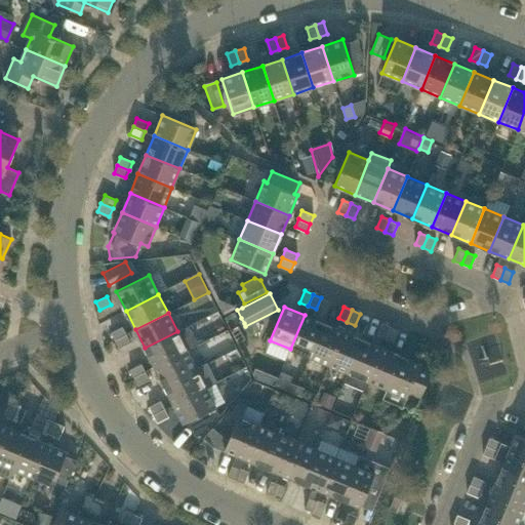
[(310,357),(324,323),(305,315),(290,349),(310,357)]
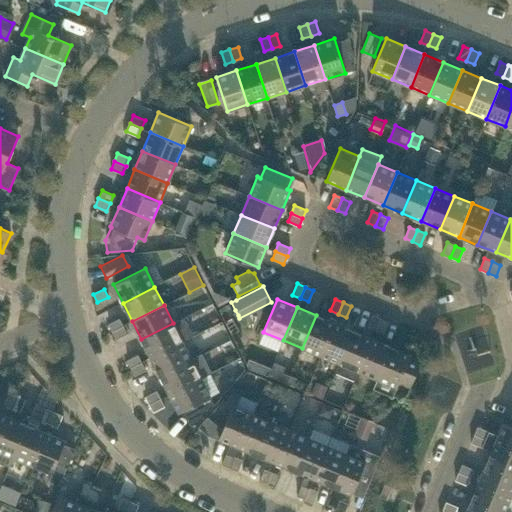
[(321,356),(334,323),(316,315),(302,348),(321,356)]
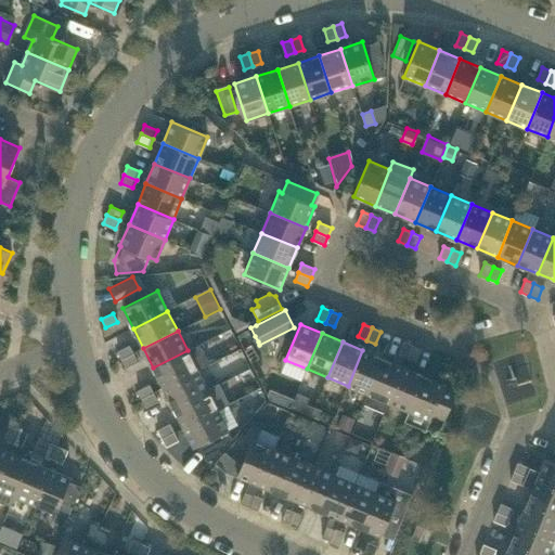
[(408,357),(412,345),(404,341),(399,353),(408,357)]
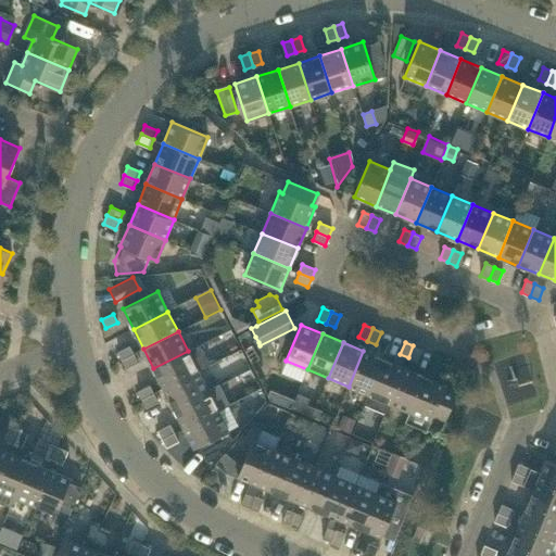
[(122,359),(134,354),(129,345),(117,352),(122,359)]
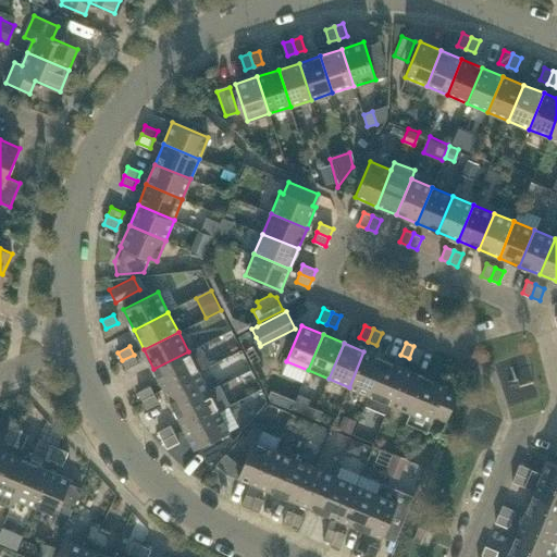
[(188,351),(153,369),(163,390),(198,371),(210,366),(200,346),(188,351)]
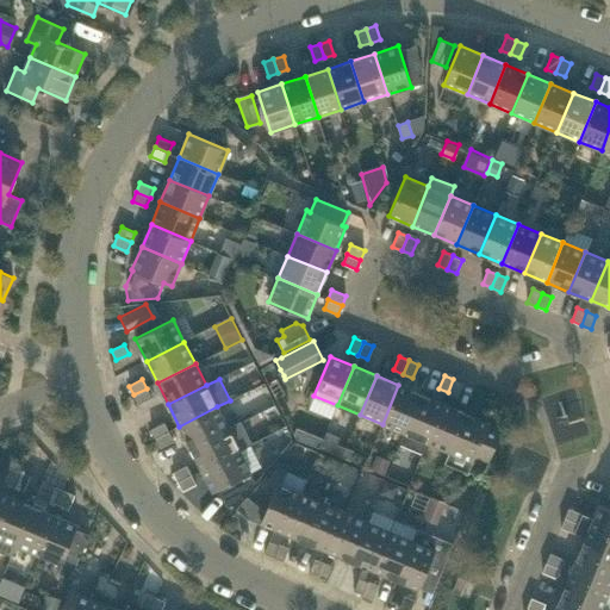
[(458,397),(462,383),(453,379),(448,392),(458,397)]
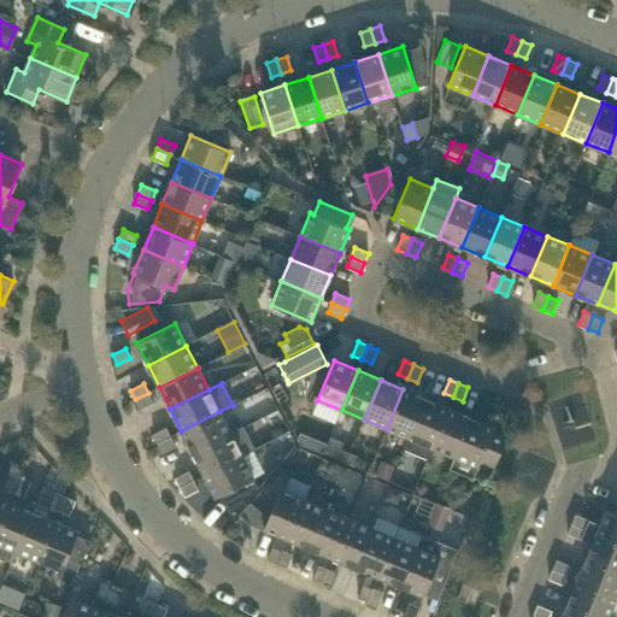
[(409,438),(425,398),(403,389),(387,429),(409,438)]
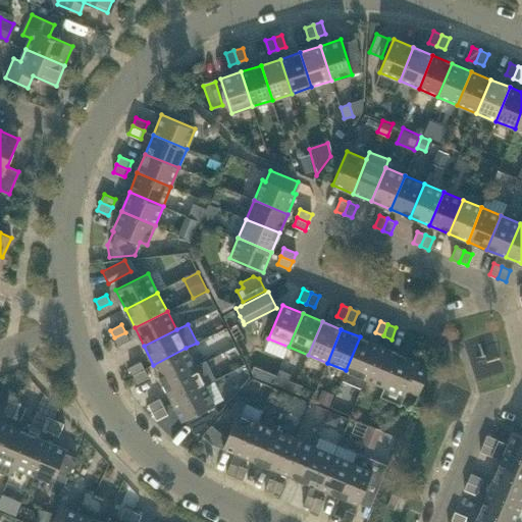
[(118,346),(129,340),(125,332),(114,337),(118,346)]
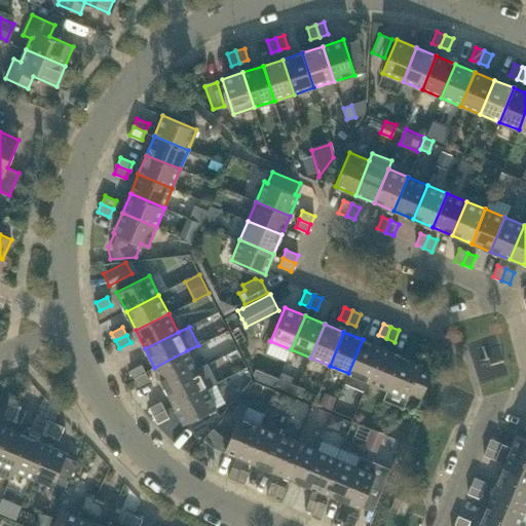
[(348,373),(345,382),(365,390),(368,381),(382,347),(363,339),(348,373)]
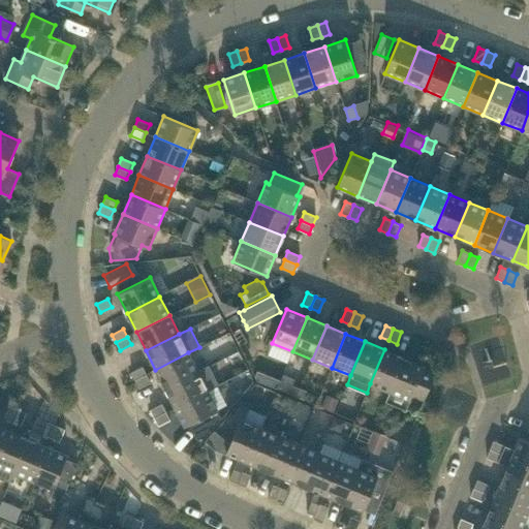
[(428,356),(433,345),(425,342),(419,353),(428,356)]
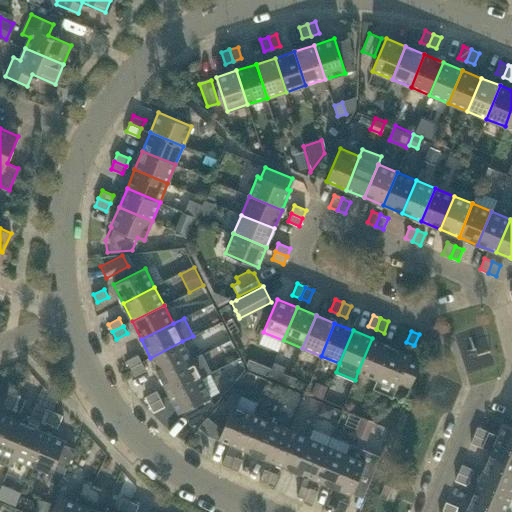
[(377,379),(391,346),(372,338),(358,371),(377,379)]
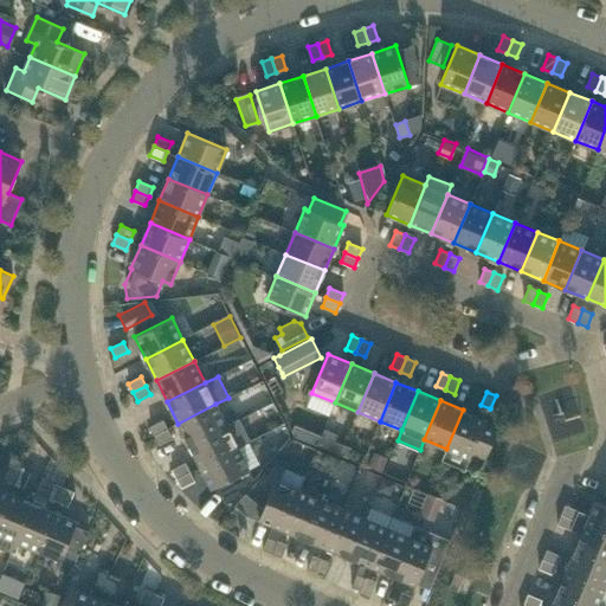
[(189,445),(227,425),(216,404),(178,424),(189,445)]
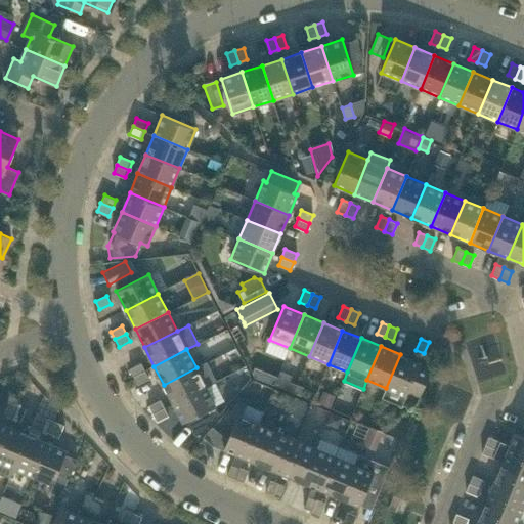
[(386,388),(382,397),(402,406),(406,396),(408,391),(420,396),(431,368),(420,364),(420,362),(400,354),(386,388)]
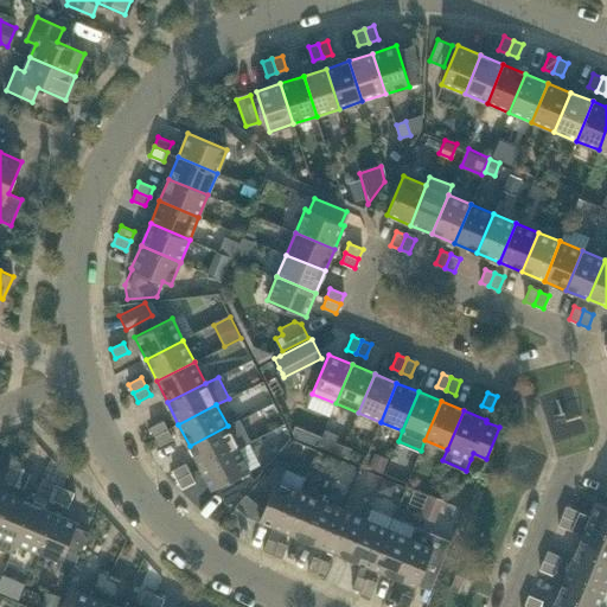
[(154,436),(168,429),(163,420),(149,427),(154,436)]
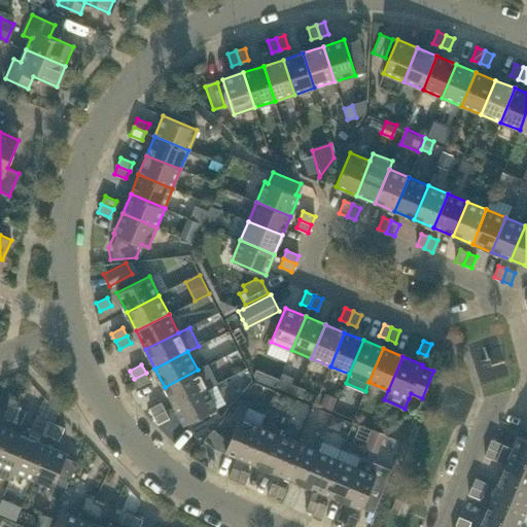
[(174,406),(207,389),(218,383),(209,364),(198,370),(165,387),(174,406)]
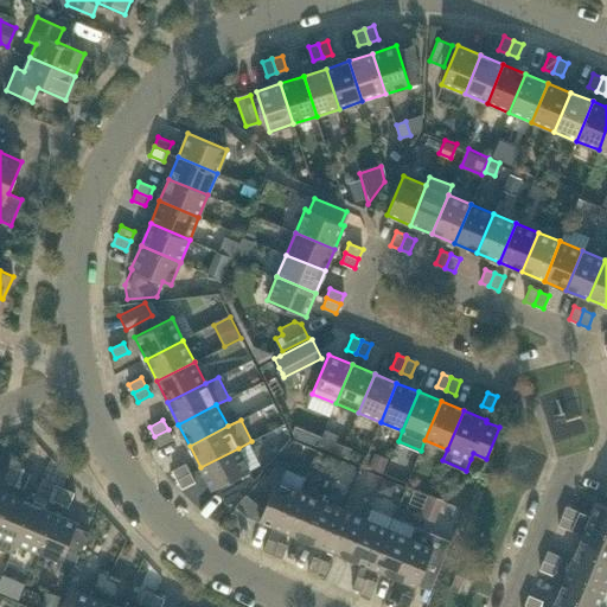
[(160,445),(173,439),(168,429),(154,436),(160,445)]
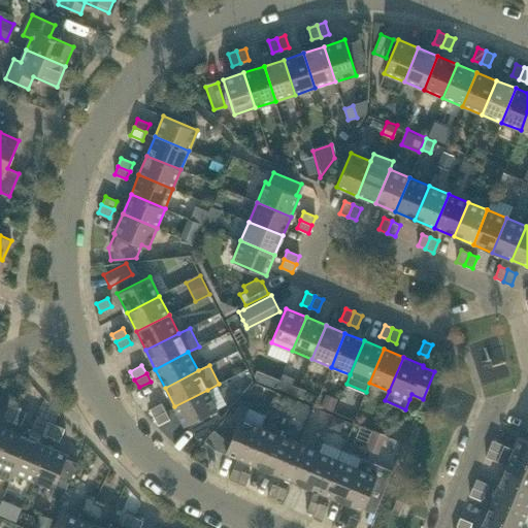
[(222,418),(212,400),(207,390),(174,406),(184,426),(188,424),(199,443),(222,418)]
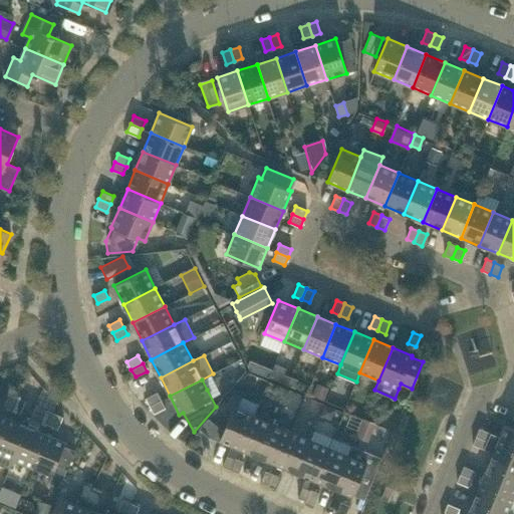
[(323,400),(327,391),(317,387),(313,396),(323,400)]
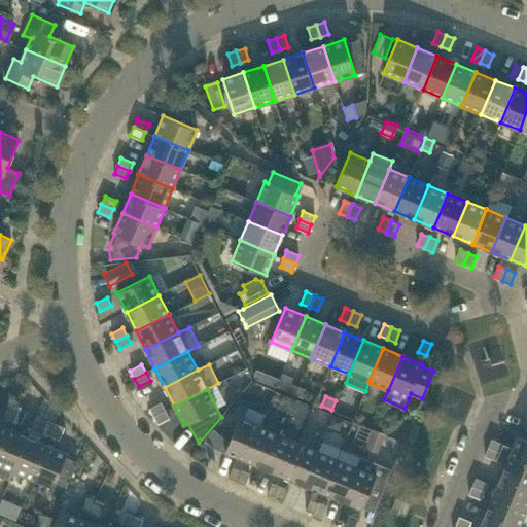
[(153,416),(165,410),(161,402),(149,408),(153,416)]
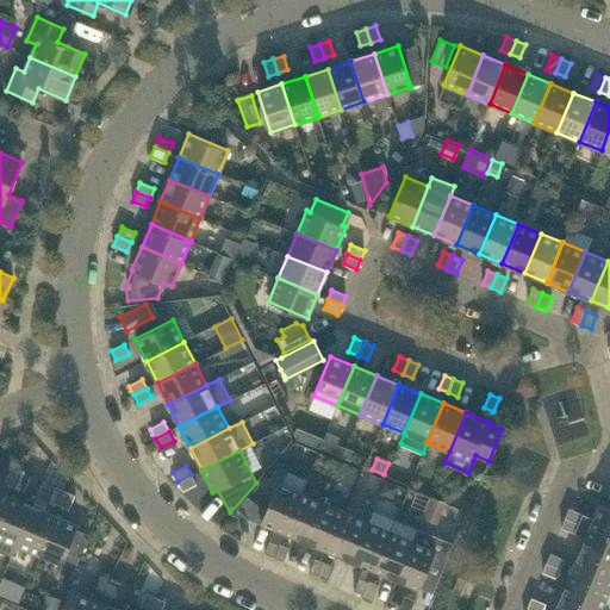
[(14,486),(20,472),(11,468),(5,481),(14,486)]
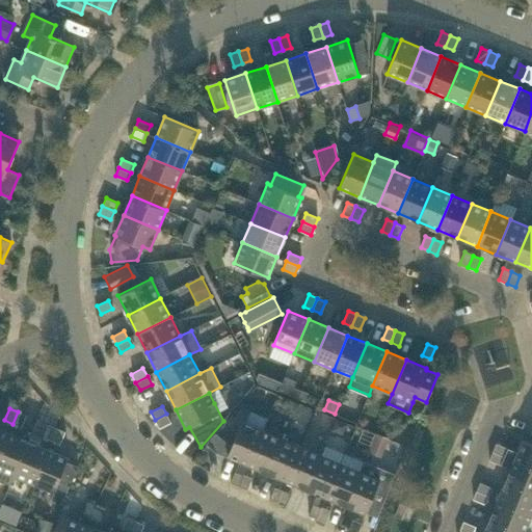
[(21,427),(26,416),(18,411),(12,424),(21,427)]
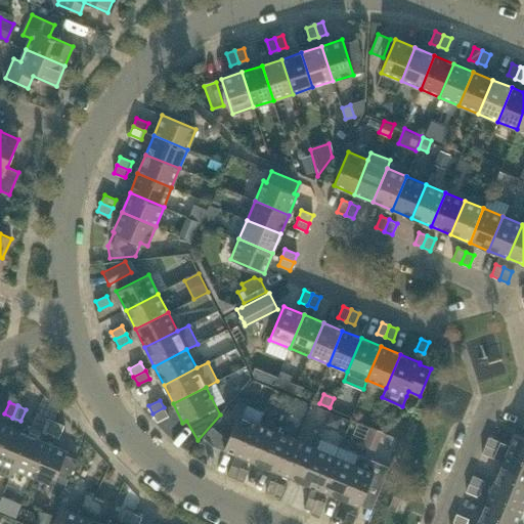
[(157,422),(168,416),(164,407),(153,413),(157,422)]
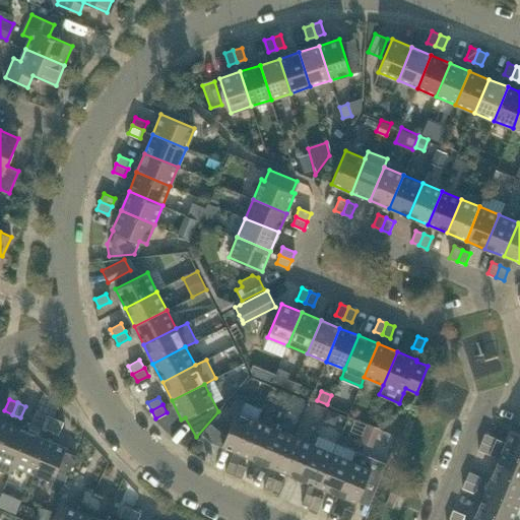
[(242,454),(256,420),(236,412),(221,446),(242,454)]
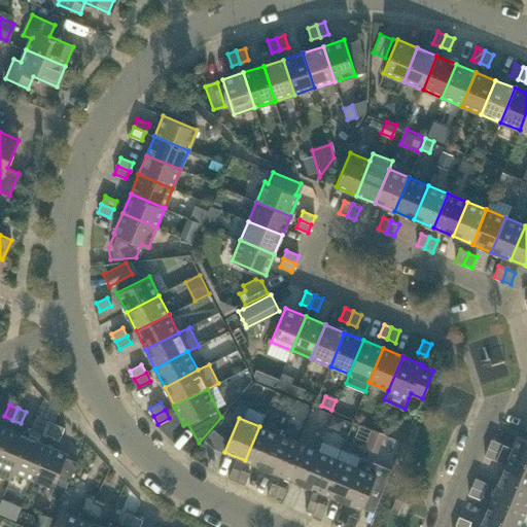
[(402,440),(409,424),(397,419),(391,435),(402,440)]
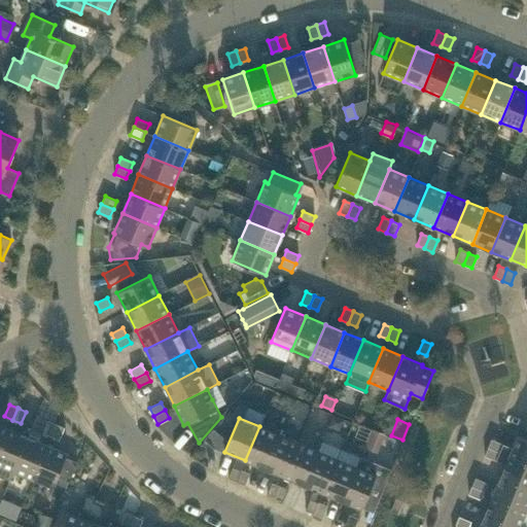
[(51,435),(56,424),(48,421),(43,432),(51,435)]
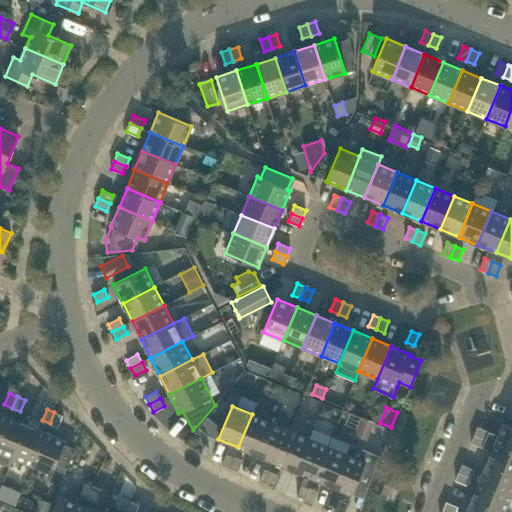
[(0,436),(8,416),(0,412),(0,436)]
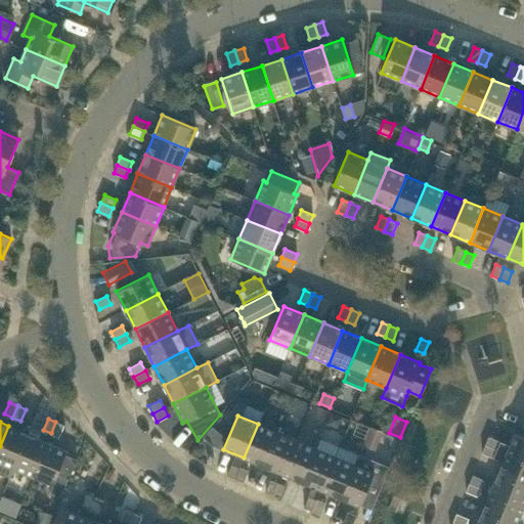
[(59,437),(64,425),(55,422),(51,433),(59,437)]
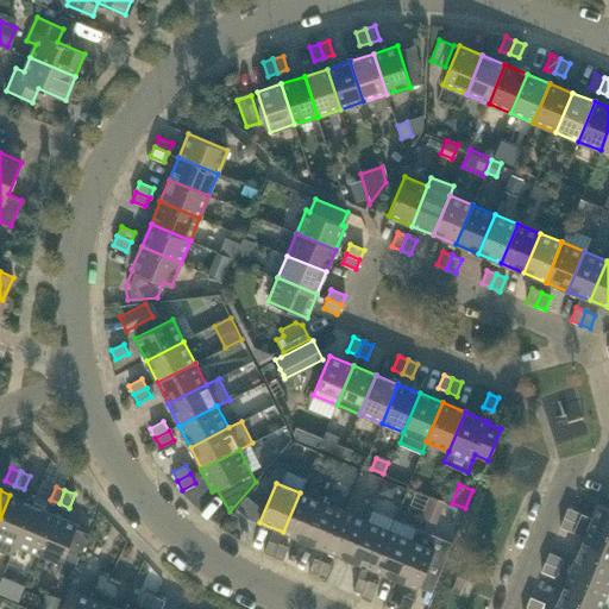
[(306,541),(322,502),(300,493),(283,532),(306,541)]
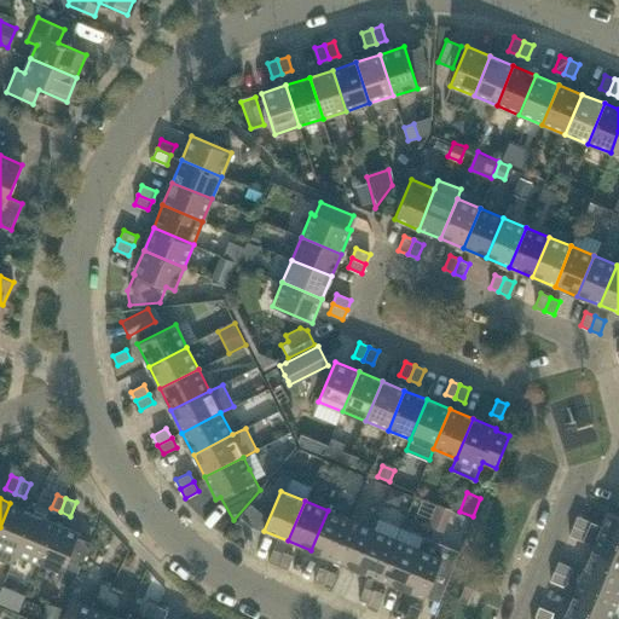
[(0,559),(12,563),(16,553),(33,513),(10,503),(0,527),(0,559)]
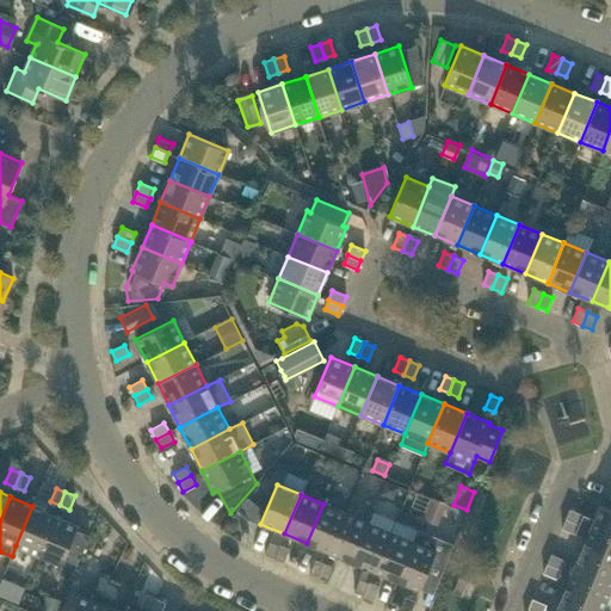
[(329,553),(346,513),(323,504),(307,543),(329,553)]
